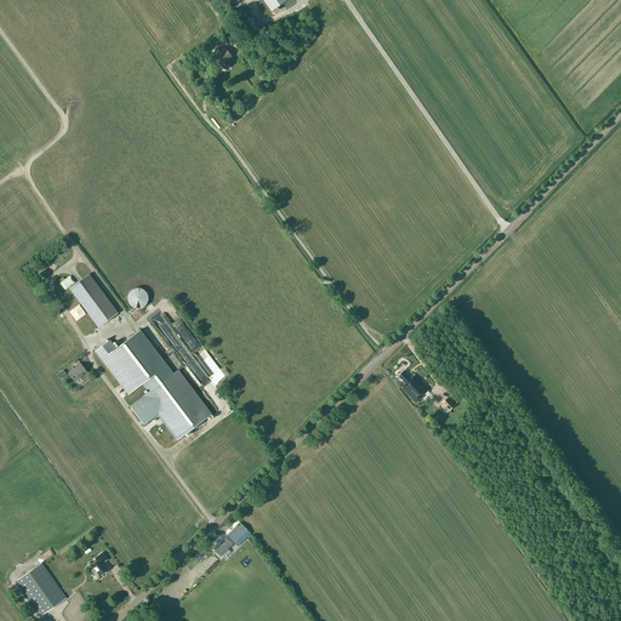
[(285,0),(265,0),(273,10),(286,0),(285,0)]
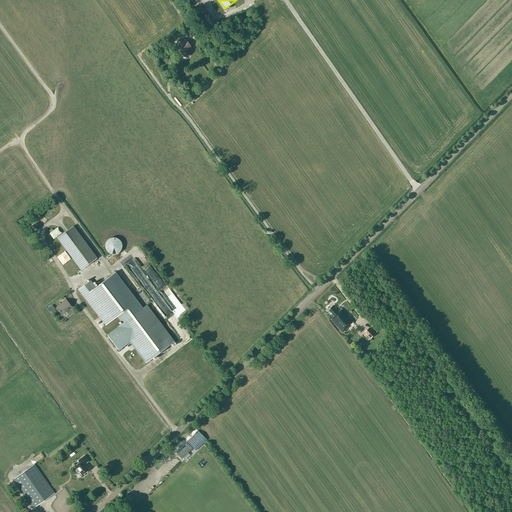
[(188,24),(183,27),(189,35),(194,32),(188,24)]
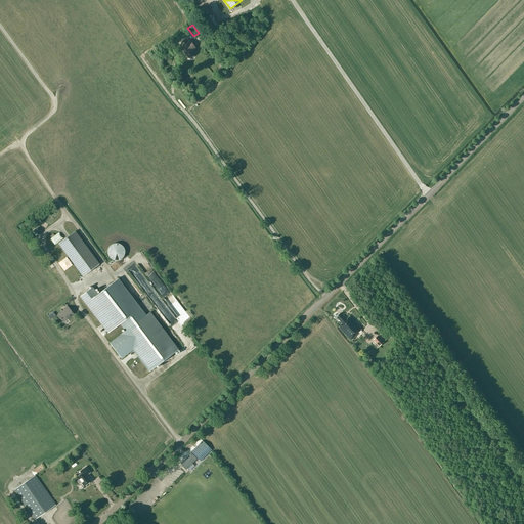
[(193,55),(191,51),(195,48),(189,40),(184,44),(185,44),(180,48),(186,55),(188,58),(193,55)]
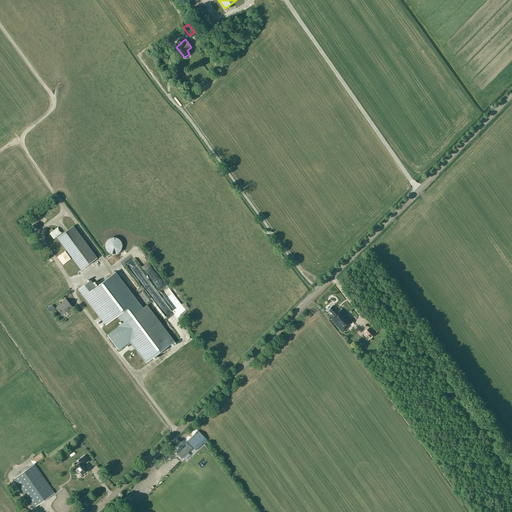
[(97,258),(73,226),(57,238),(81,270),(97,258)]
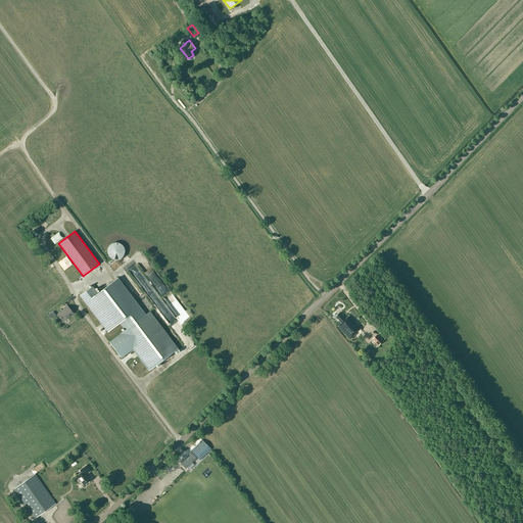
[(107,251),(107,252),(107,253),(107,254),(108,254),(108,255),(108,256),(109,256),(109,257),(110,257),(111,258),(112,259),(113,259),(114,259),(115,259),(116,259),(117,259),(119,259),(120,259),(121,258),(122,258),(122,257),(123,256),(124,255),(124,254),(124,253),(125,253),(125,252),(125,251),(125,250),(125,249),(124,249),(124,248),(124,247),(123,246),(122,245),(121,244),(120,243),(119,243),(117,243),(116,243),(114,243),(113,243),(112,243),(111,244),(110,245),(109,245),(109,246),(108,246),(108,247),(108,248),(107,249),(107,250),(107,251)]
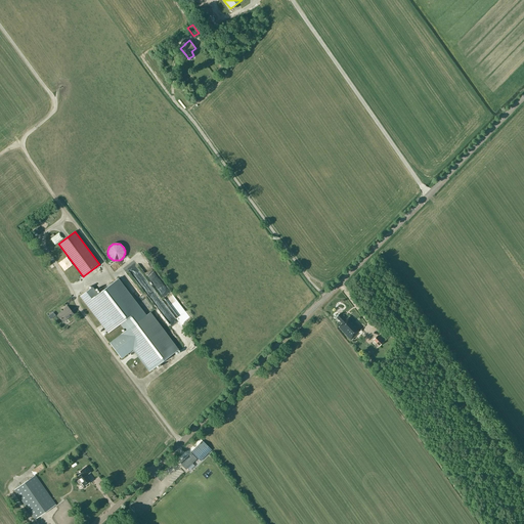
[(146,315),(118,278),(97,294),(92,287),(80,296),(108,333),(120,323),(126,331),(110,343),(122,358),(133,349),(149,370),(178,349),(149,312),(146,315)]
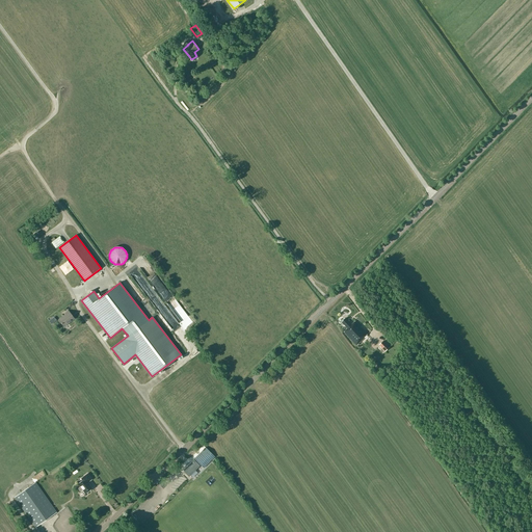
[(68,311),(64,313),(65,314),(58,320),(63,326),(74,319),(68,311)]
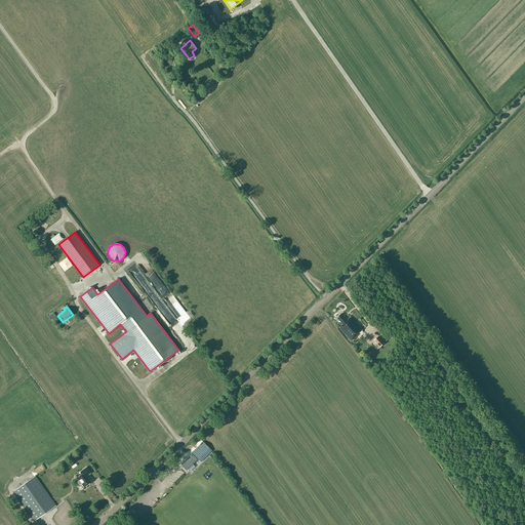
[(352,340),(360,333),(359,332),(363,329),(351,317),(347,320),(340,314),(336,317),(342,324),(339,327),(352,340)]
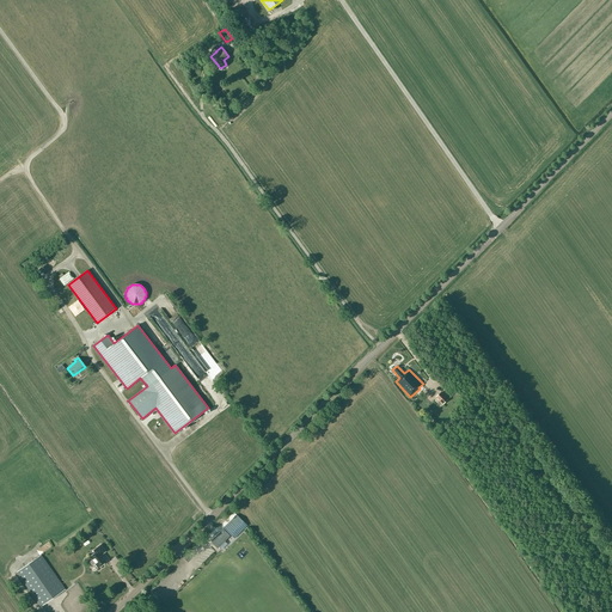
[(441,392),(436,397),(444,404),(448,399),(441,392)]
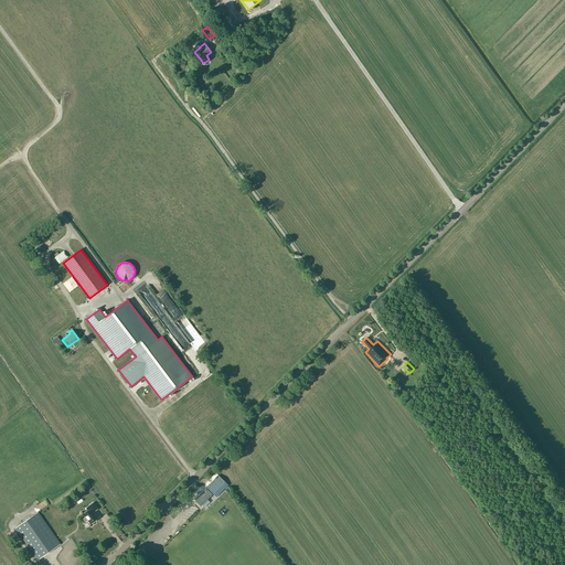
[(228,484),(219,476),(206,487),(216,497),(228,484)]
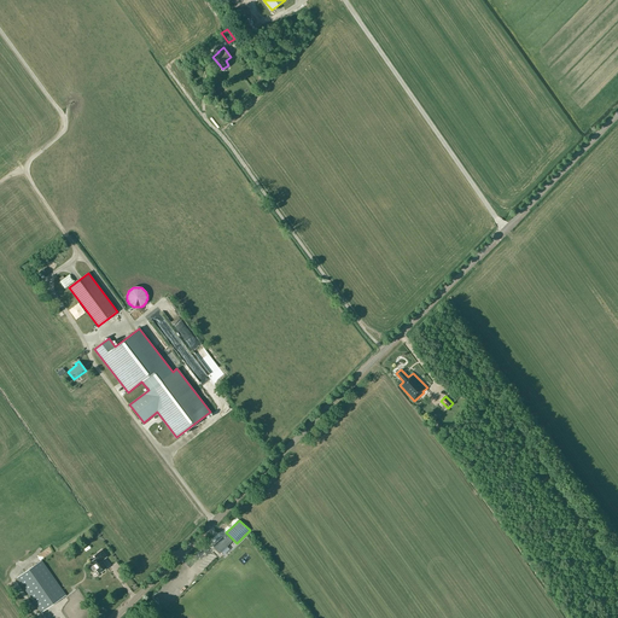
[(225,534),(213,547),(220,553),(232,541),(225,534)]
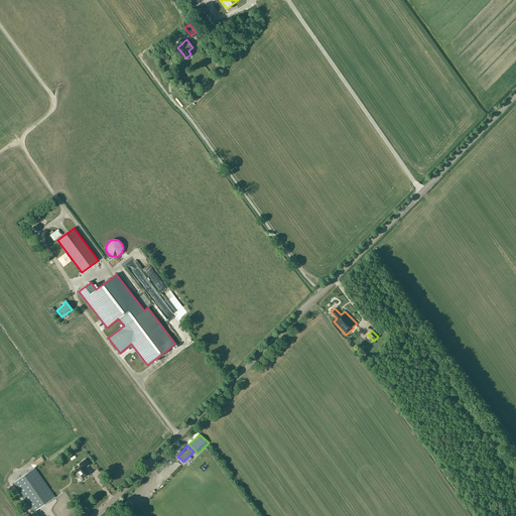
[(40,457),(31,464),(33,467),(43,460),(40,457)]
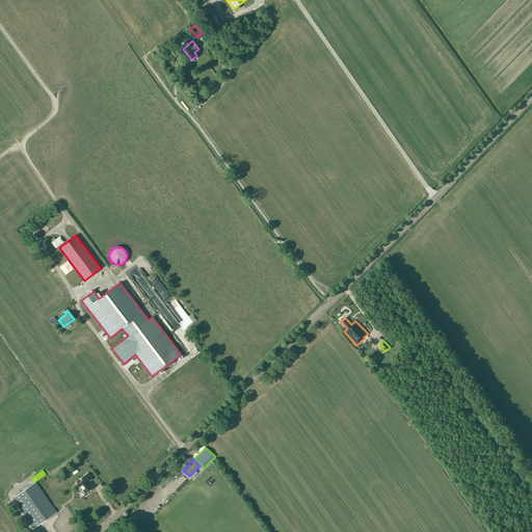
[(81,491),(82,490),(85,494),(91,488),(87,482),(91,479),(87,474),(81,478),(82,480),(78,484),(80,486),(79,487),(78,488),(80,490),(81,491)]
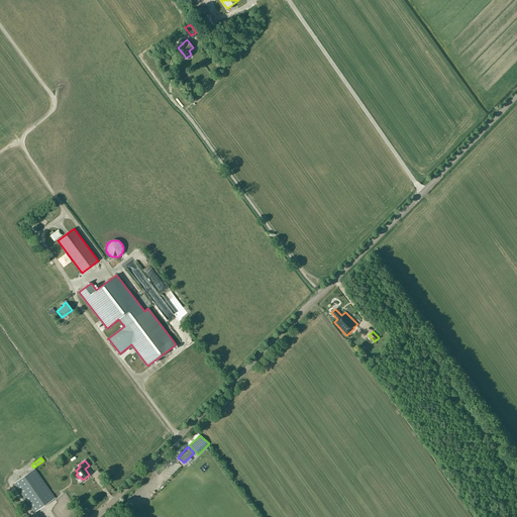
[(34,469),(14,483),(34,512),(55,498),(34,469)]
